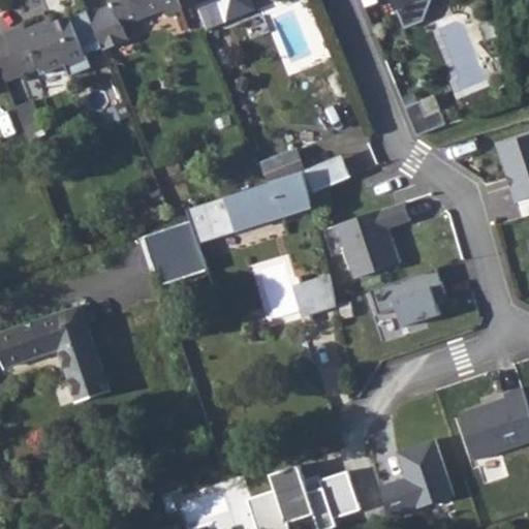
[(104,48),(105,50),(130,40),(124,25),(164,8),(167,14),(183,8),(179,0),(112,0),(115,5),(91,14),(104,48)]
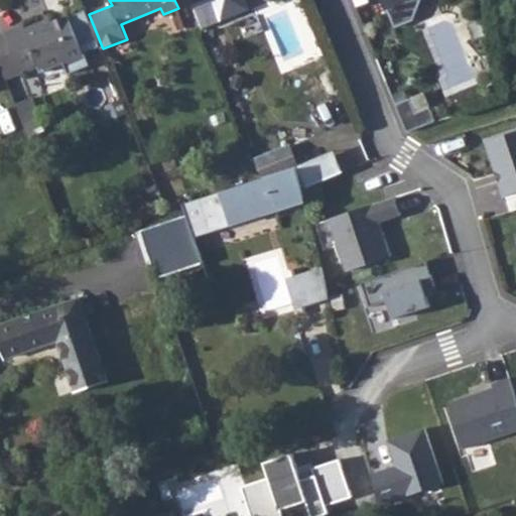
[(190,0),(203,28),(249,9),(245,0),(190,0)]
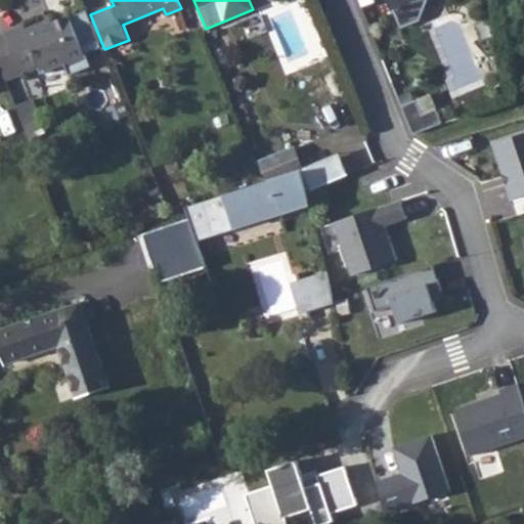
[(388,0),(392,11),(394,10),(402,29),(421,20),(429,0),(388,0)]
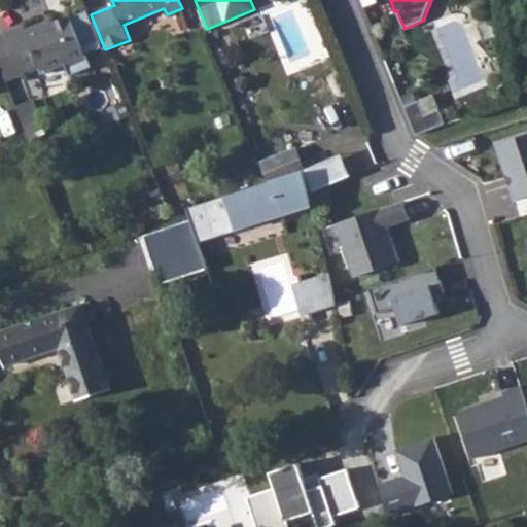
[(89,10),(72,18),(88,55),(104,47),(91,14),(89,10)]
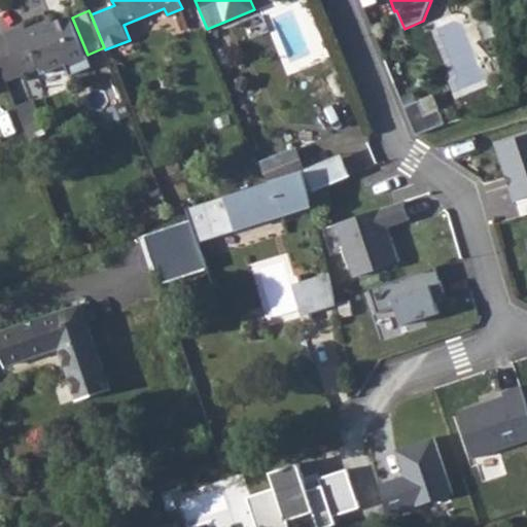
[(23,74),(23,75),(40,68),(42,74),(66,65),(70,76),(93,67),(88,55),(72,18),(71,15),(42,27),(40,24),(26,30),(25,26),(6,33),(23,74)]
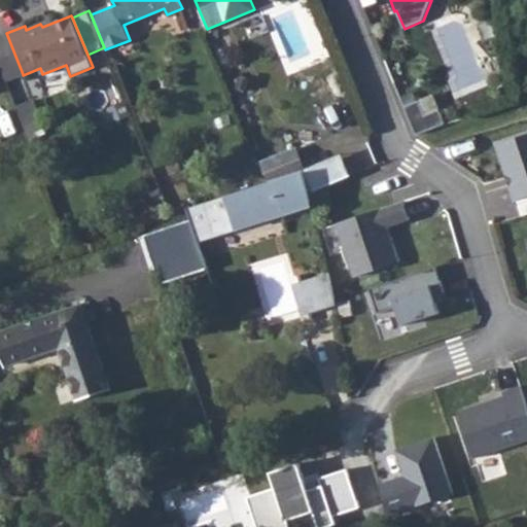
[(23,74),(6,33),(0,35),(0,65),(6,80),(23,74)]
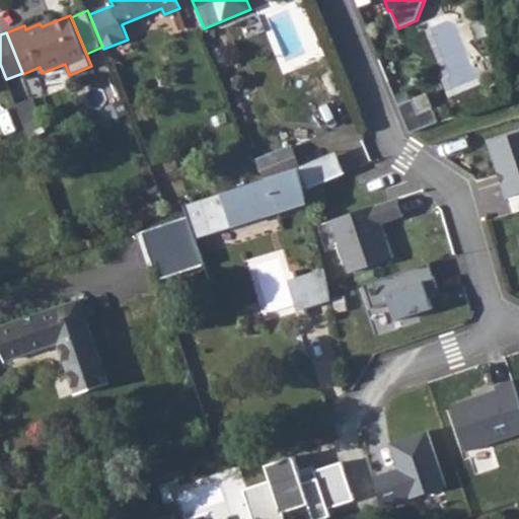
[(413,99),(419,114),(433,107),(427,93),(413,99)]
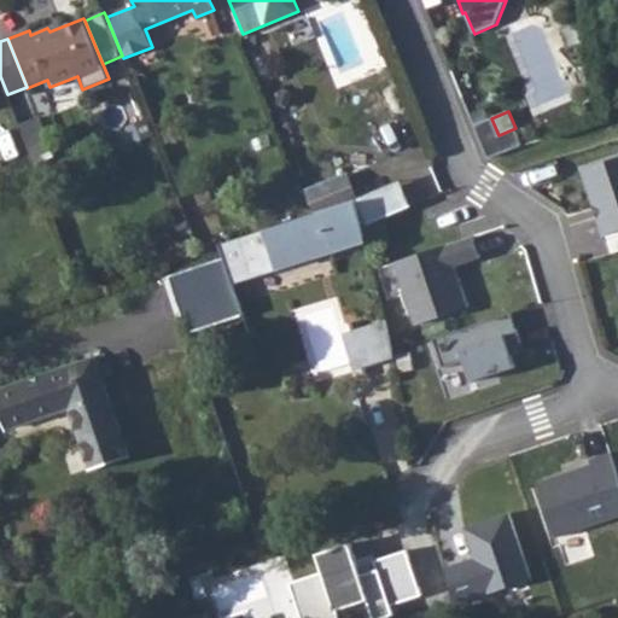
[(40,117),(19,124),(29,147),(48,140),(40,117)]
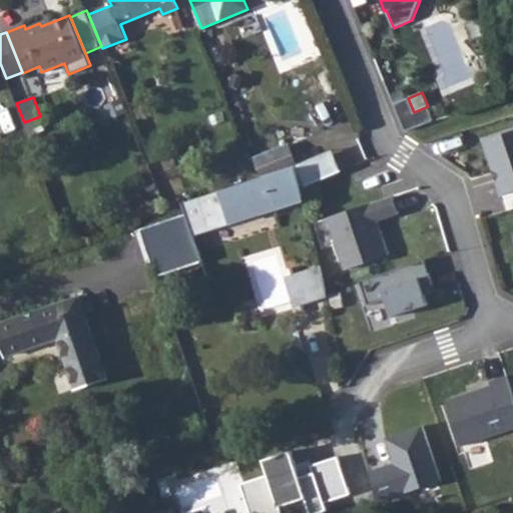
[(408,98),(394,103),(406,132),(434,120),(428,106),(414,112),(408,98)]
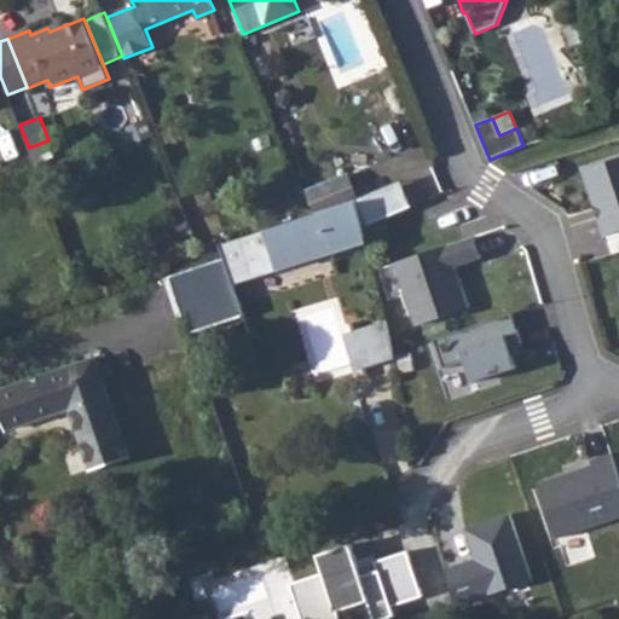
[(618,157),(585,169),(613,255),(618,253),(618,157)]
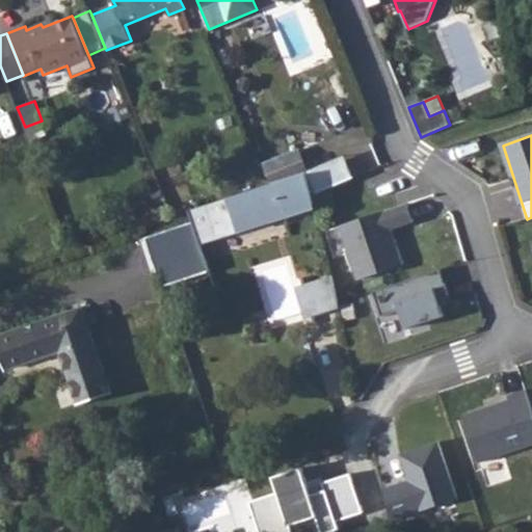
[(299,150),(264,164),(272,185),(308,174),(299,150)]
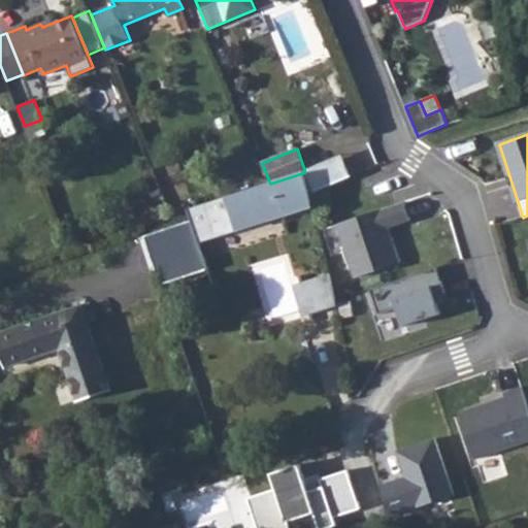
[(342,155),(305,170),(315,192),(352,176),(342,155)]
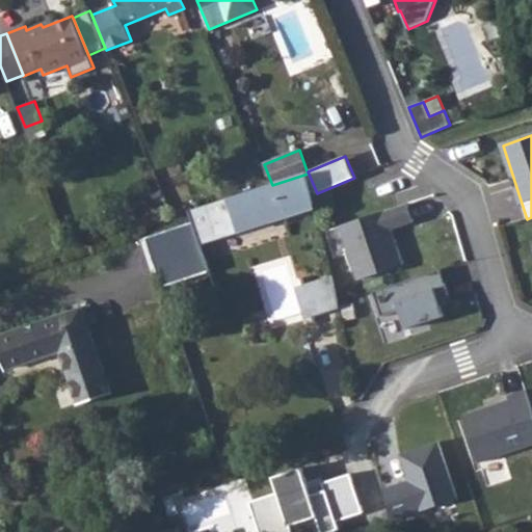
[(272,185),(189,211),(193,222),(145,238),(162,287),(210,272),(201,245),(317,209),(308,174),(272,185)]
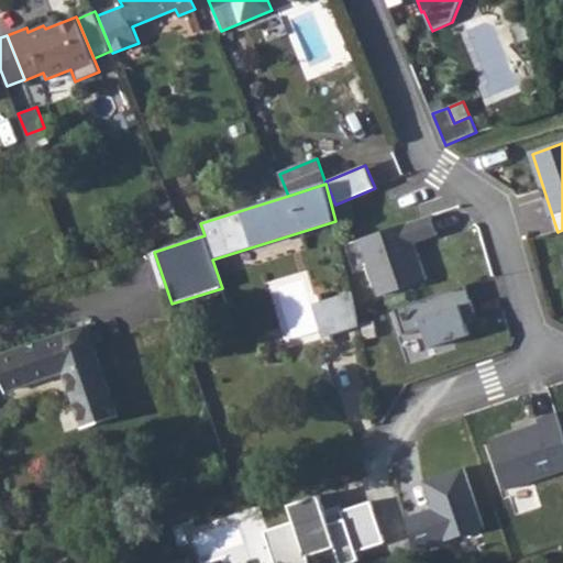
[(431,216),(360,239),(379,296),(427,280),(415,243),(438,235),(431,216)]
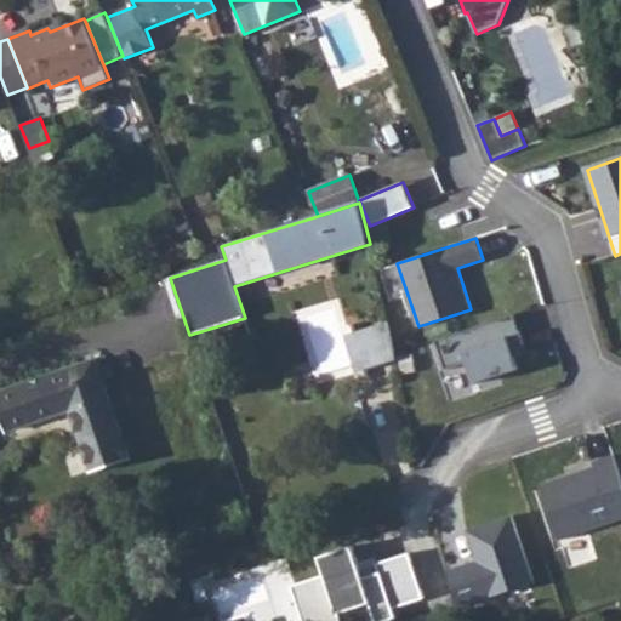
[(514,314),(436,341),(445,370),(468,363),(474,383),(518,369),(514,357),(522,354),(519,347),(525,345),(514,314)]
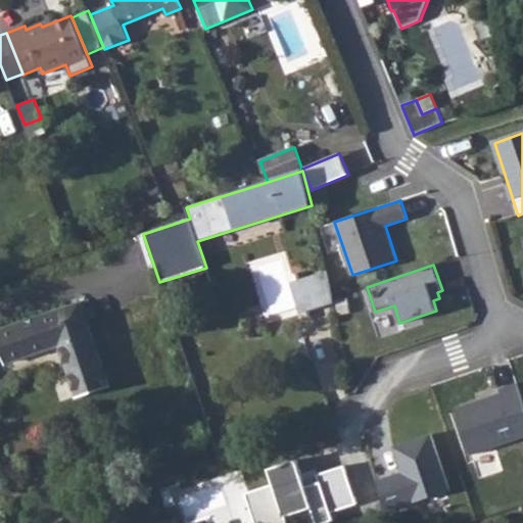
[(324,272),(296,280),(305,311),(333,303),(324,272)]
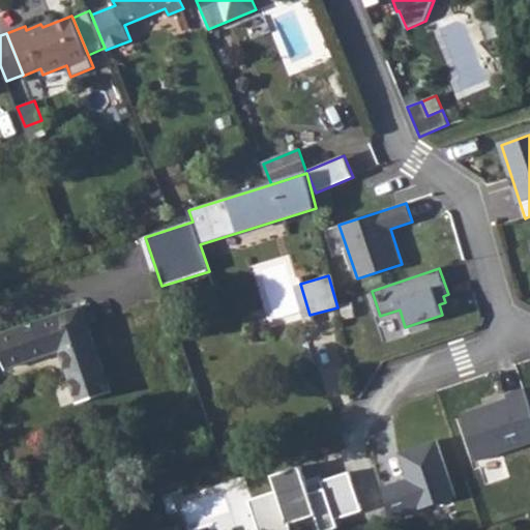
[(107,393),(79,305),(0,328),(0,349),(6,371),(53,357),(68,407),(107,393)]
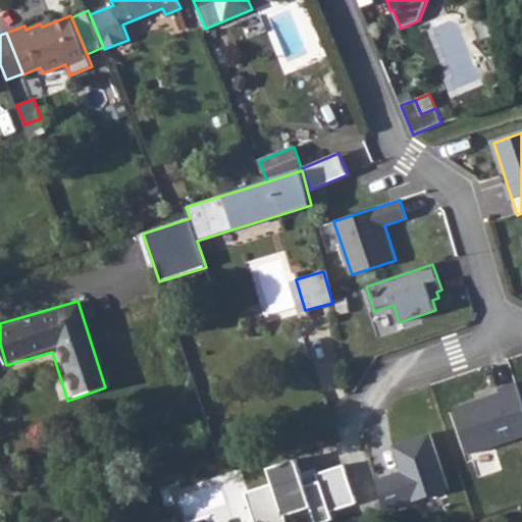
[(501,394),(456,408),(471,453),(521,435),(521,399),(517,383),(500,389),(501,394)]
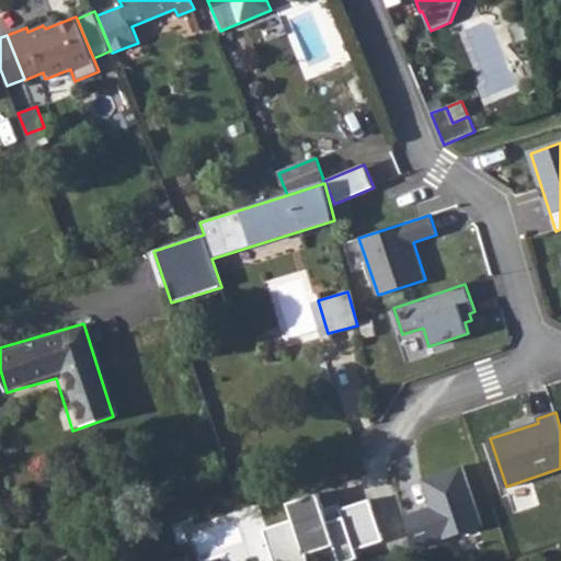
[(464,467),(423,480),(434,512),(424,515),(423,511),(404,517),(414,549),(482,527),(464,467)]
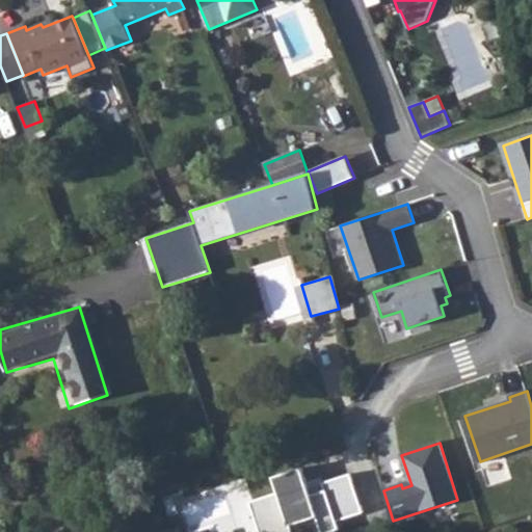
[(363,512),(348,470),(318,479),(322,493),(307,498),(297,470),(270,478),(275,495),(253,502),(262,531),(291,531),(290,526),(313,519),(317,531),(337,531),(341,531),(334,522),(363,512)]
